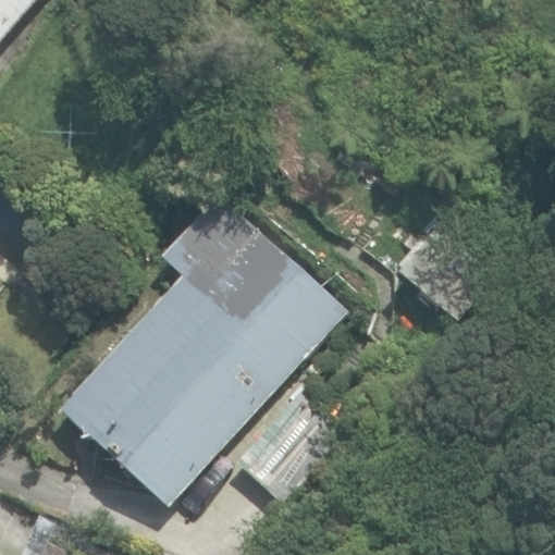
[(0,42),(35,0),(0,0),(0,42)]
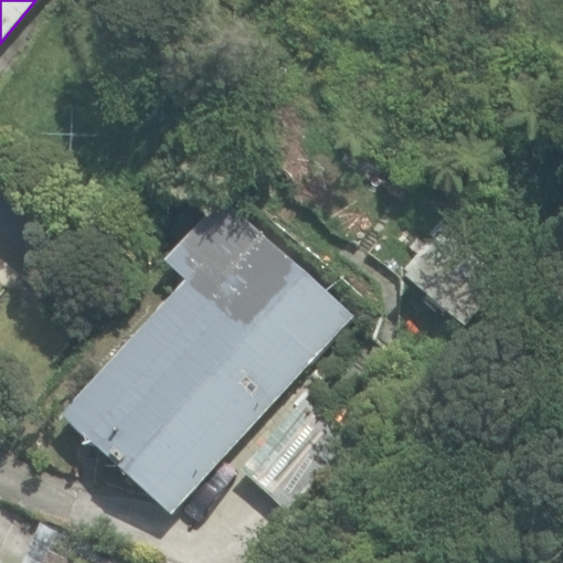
[(257,235),(223,202),(166,262),(187,280),(63,415),(171,514),(352,316),(261,232),(257,235)]
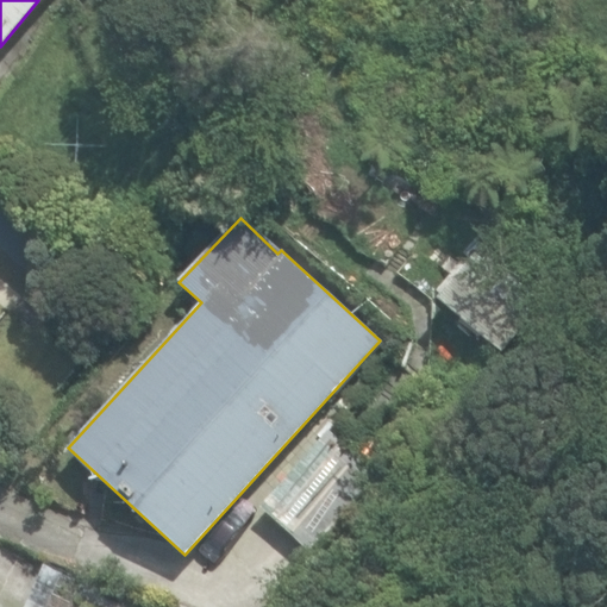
[(438,302),(501,350),(539,304),(475,254),(438,302)]
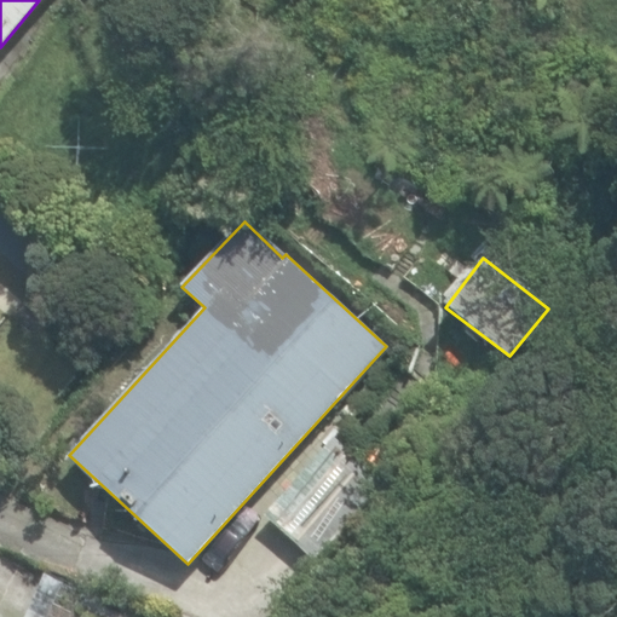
[(265,512),(326,565),(395,488),(334,433),(265,512)]
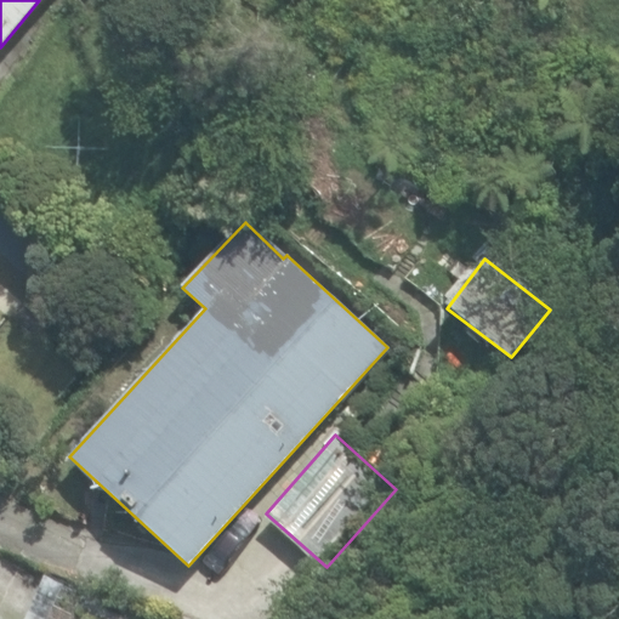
[(23,618),(140,618),(143,614),(49,567),(23,618)]
